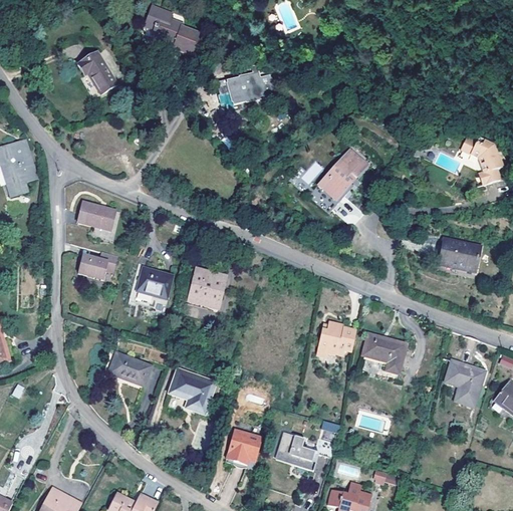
[(172,46),(197,54),(204,32),(182,24),(183,22),(169,17),(171,11),(151,5),(146,20),(155,23),(154,29),(152,35),(173,43),(172,46)]
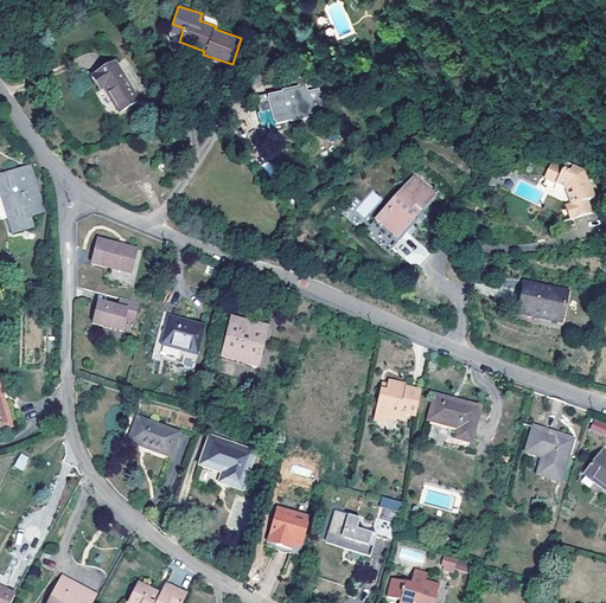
[(172,24),(170,31),(182,34),(183,27),(172,24)]
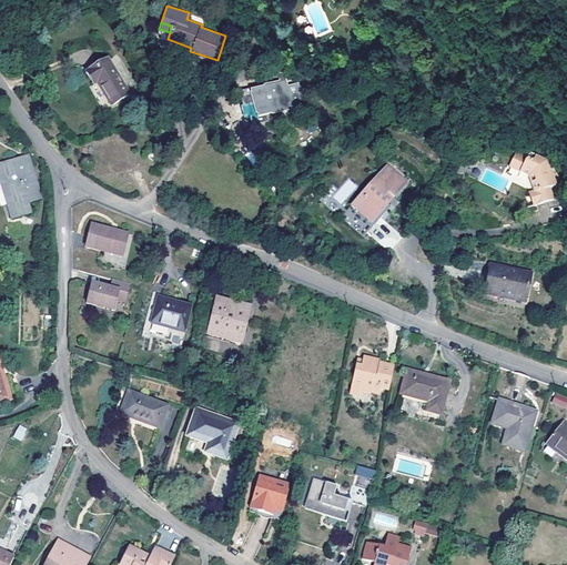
[(166,43),(190,51),(191,48),(168,39),(166,43)]
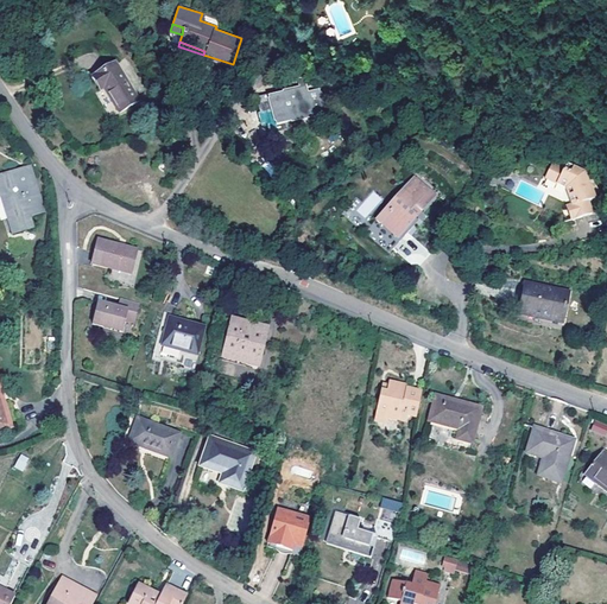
[(102,86),(118,110),(138,97),(114,59),(92,74),(100,88),(102,86)]
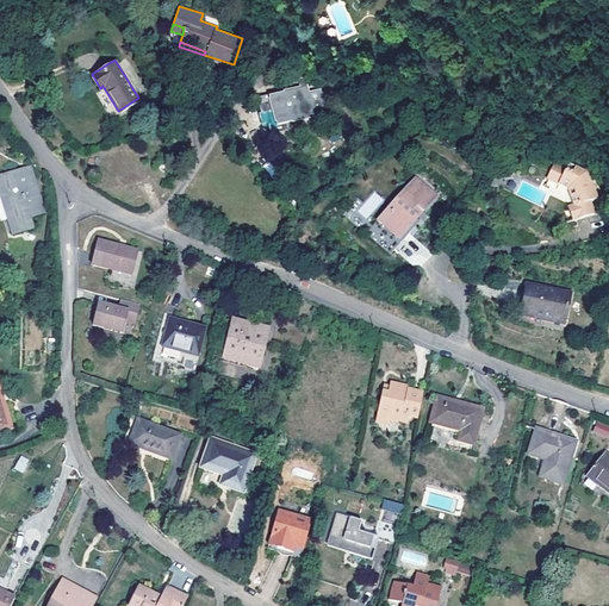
[(263,119),(268,135),(289,129),(286,122),(325,111),(318,87),(309,89),(306,83),(256,98),(259,106),(249,108),(253,122),(263,119)]
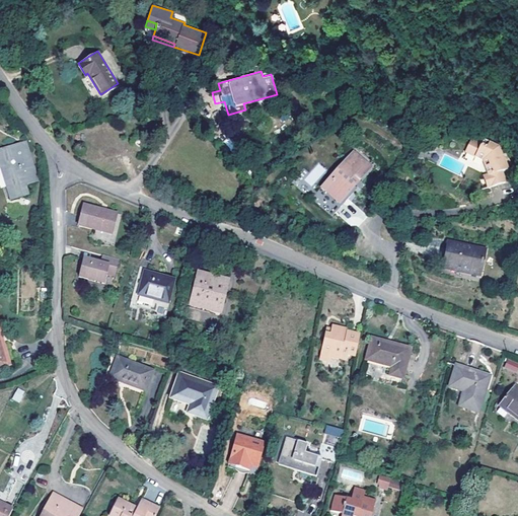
[(487,172),(490,185),(507,179),(504,168),(510,167),(507,156),(506,156),(503,144),(494,139),(495,138),(487,133),(483,138),(476,134),(468,146),(487,156),(491,171),(487,172)]
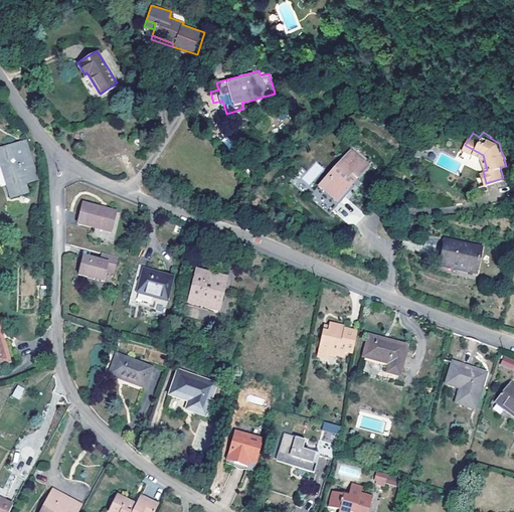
[(135,140),(143,146),(146,141),(138,135),(135,140)]
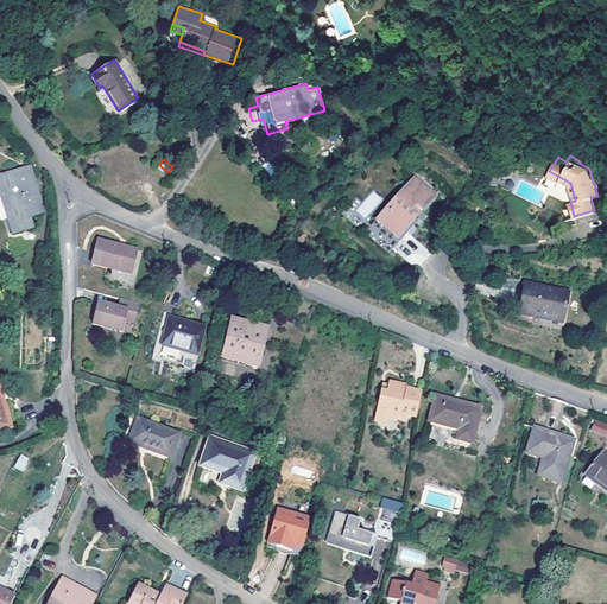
[(38,192),(31,165),(25,167),(32,194),(38,192)]
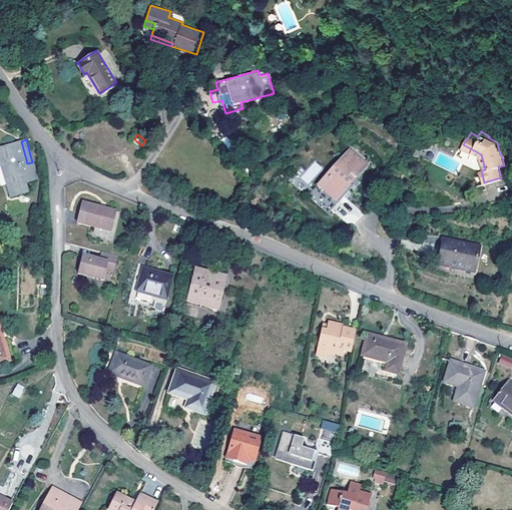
[(21,141),(0,147),(0,151),(12,193),(27,188),(24,180),(36,175),(32,162),(27,163),(21,141)]
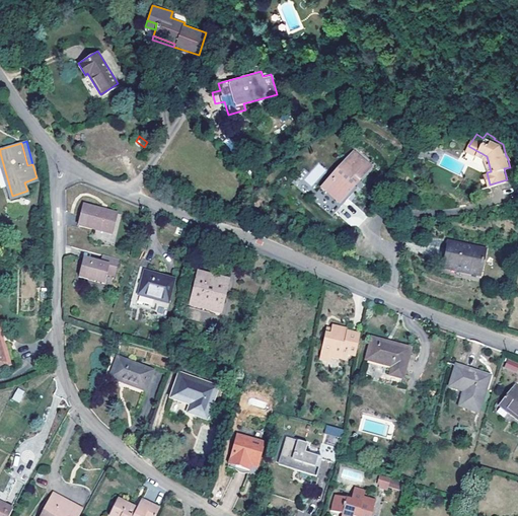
[(322,200),(338,213),(361,187),(356,182),(350,178),(354,173),(360,178),(372,164),(353,148),(320,187),(328,193),(322,200)]
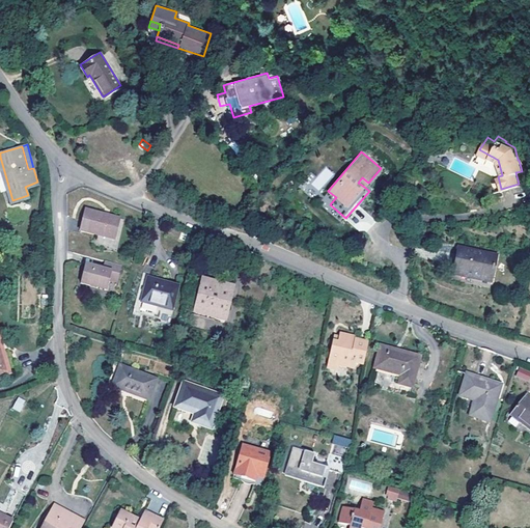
[(309,179),(317,188),(333,172),(325,164),(309,179)]
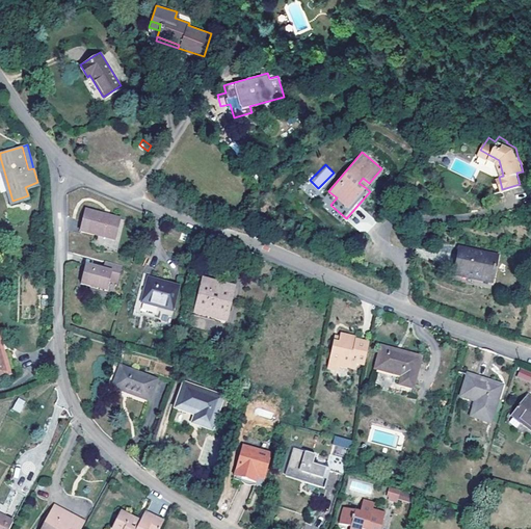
[(365,187),(369,183),(363,178),(359,183),(365,187)]
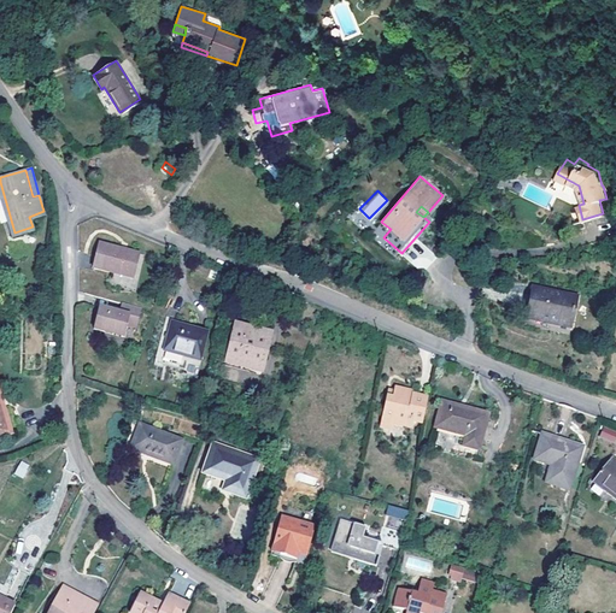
[(138,251),(99,241),(93,265),(132,275),(138,251)]
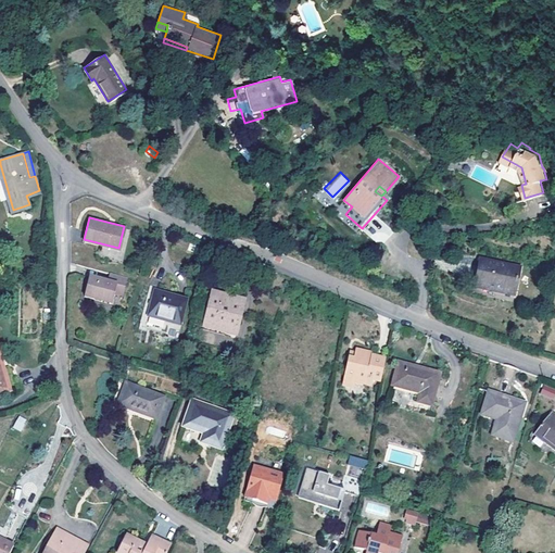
[(484,281),(483,287),(514,293),(520,264),(480,256),(475,279),(484,281)]
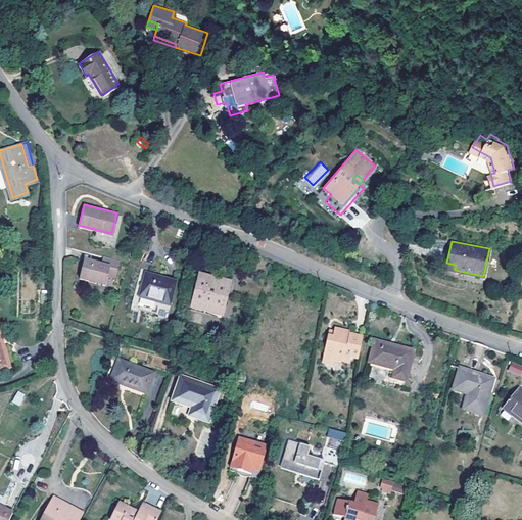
[(115,276),(120,258),(108,255),(106,264),(100,263),(83,258),(79,277),(105,283),(106,277),(107,274),(115,276)]
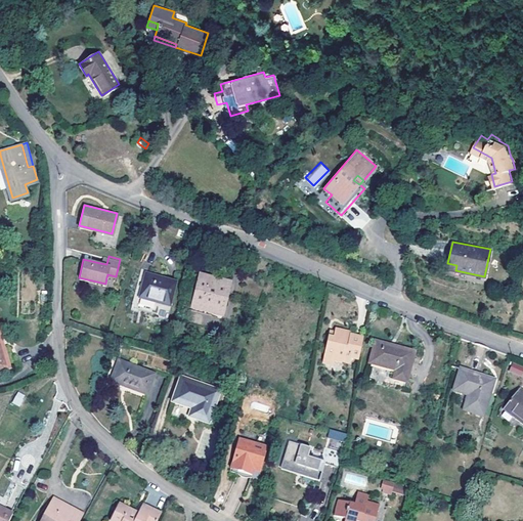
[(176,279),(144,271),(138,296),(170,304),(176,279)]
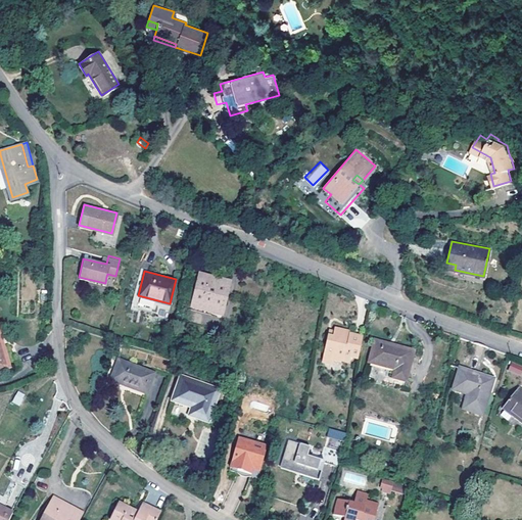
[(221,313),(229,278),(199,272),(192,301),(210,306),(209,311),(221,313)]
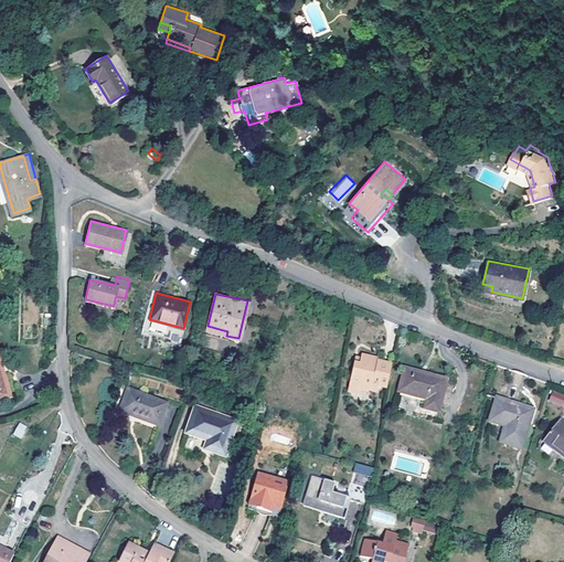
[(206,331),(226,336),(227,331),(208,326),(206,331)]
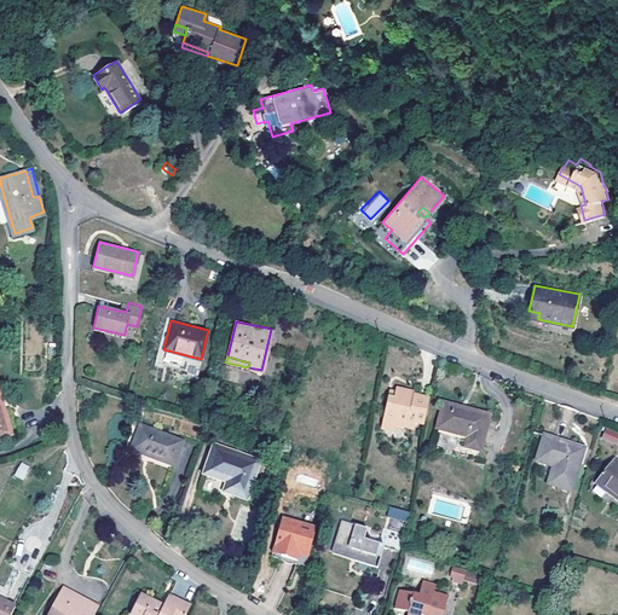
[(415,421),(423,423),(429,398),(413,394),(414,390),(396,386),(393,398),(388,396),(382,421),(413,428),(415,421)]
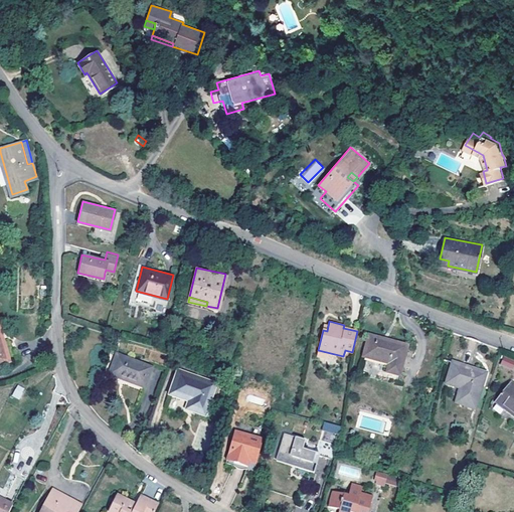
[(406,343),(368,333),(362,355),(388,362),(386,371),(398,374),(406,343)]
